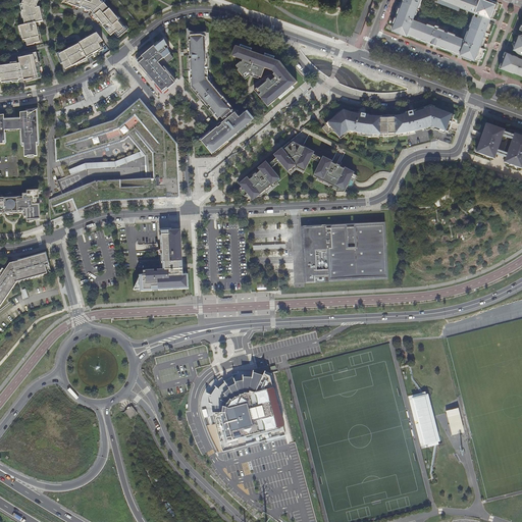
[(34,43),(40,42),(39,36),(36,24),(41,23),(40,21),(43,20),(40,6),(37,7),(37,4),(38,0),(22,0),(21,3),(23,10),(21,10),(24,24),(19,25),(22,40),(25,39),(27,45),(34,44),(34,43)]
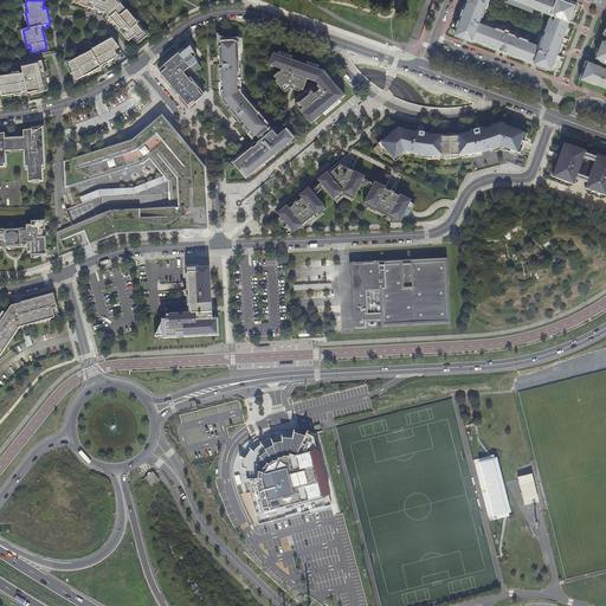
[(137,40),(147,33),(127,10),(117,0),(79,0),(79,4),(94,10),(94,7),(105,12),(120,28),(118,28),(128,40),(134,37),(137,40)]
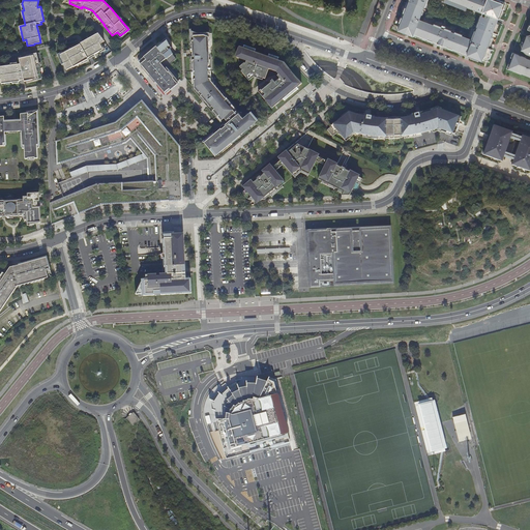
[(409,0),(409,1),(423,7),(423,6),(424,2),(425,3),(427,0),(445,0),(447,1),(447,3),(462,8),(463,7),(466,8),(467,6),(486,13),(484,16),(484,17),(479,16),(478,19),(479,20),(478,23),(477,23),(475,26),(477,27),(492,33),(493,28),(492,28),(495,18),(497,18),(500,10),(501,11),(504,5),(502,4),(503,1),(499,0),(498,0),(498,1),(495,0),(409,0)]
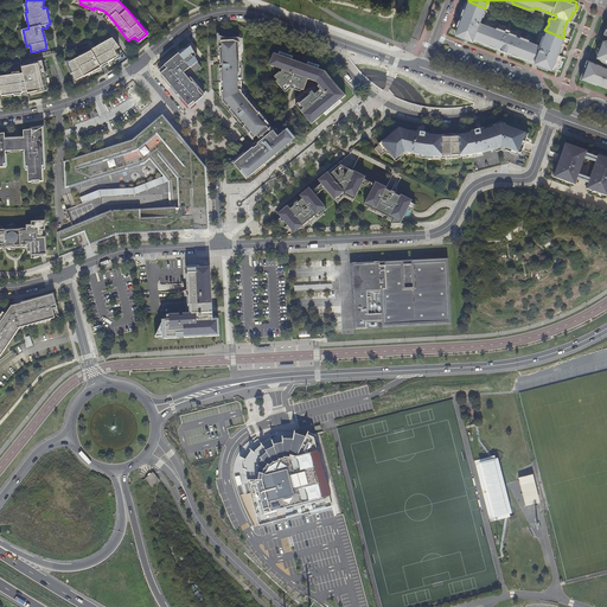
[(509,31),(508,36),(503,33),(505,30),(496,26),(496,29),(479,23),(480,18),(481,16),(483,17),(485,12),(483,11),(485,8),(468,1),(465,10),(462,8),(461,12),(461,14),(462,14),(461,19),(460,20),(459,19),(457,25),(459,26),(455,34),(461,37),(462,38),(464,39),(466,38),(467,37),(470,38),(468,39),(472,40),(472,39),(498,49),(498,46),(502,49),(502,50),(505,51),(505,50),(510,51),(509,52),(531,62),(532,59),(543,64),(542,65),(551,69),(551,66),(556,69),(560,59),(558,58),(560,55),(558,55),(562,46),(560,45),(563,38),(547,31),(544,36),(543,39),(542,38),(540,45),(538,46),(531,44),(532,43),(529,40),(529,39),(521,36),(519,38),(516,37),(516,34),(509,31)]
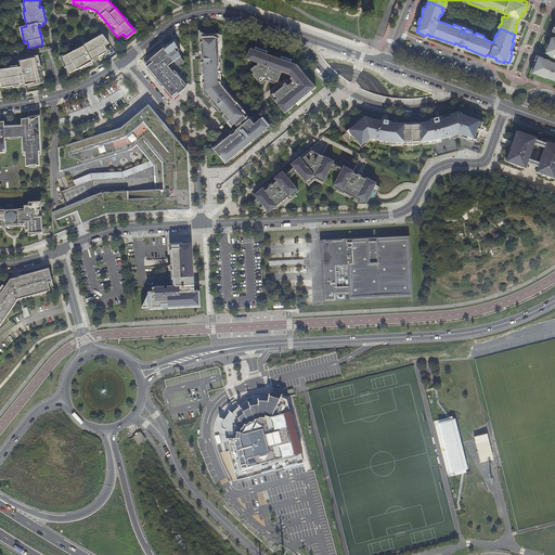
[(66,66),(69,73),(76,69),(77,69),(92,62),(91,61),(107,52),(104,46),(108,42),(103,35),(87,43),(87,44),(65,55),(63,56),(66,66)]
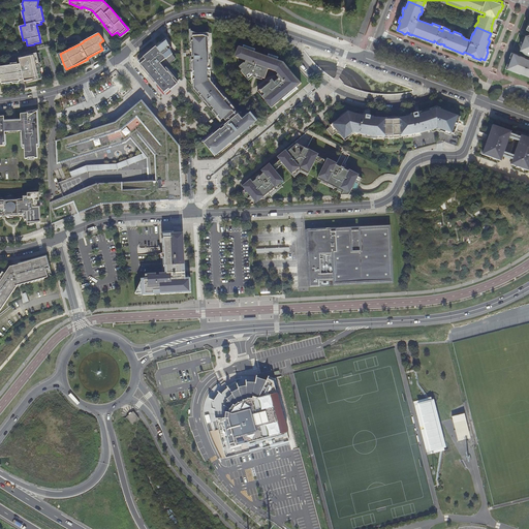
[(528,56),(528,59),(527,61),(528,61),(528,53),(526,52),(523,49),(522,45),(523,41),(525,39),(528,38),(528,37),(528,34),(528,35),(525,36),(523,37),(521,41),(520,44),(520,47),(521,50),(522,52),(525,54),(528,56)]
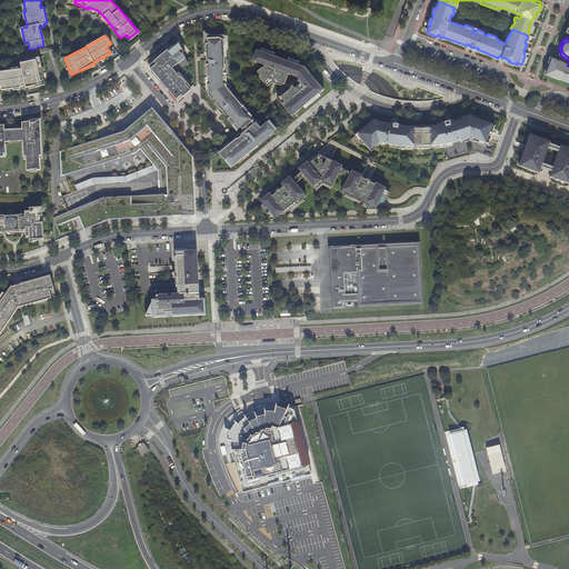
[(255,147),(275,130),(268,122),(261,128),(253,119),(251,120),(241,108),(242,107),(226,86),(226,83),(223,83),(222,68),(225,68),(223,39),(220,38),(219,38),(206,38),(208,93),(237,129),(240,127),(245,131),(219,152),(230,166),(236,161),(241,157),(242,157),(248,152),(248,151),(253,146),(255,147)]
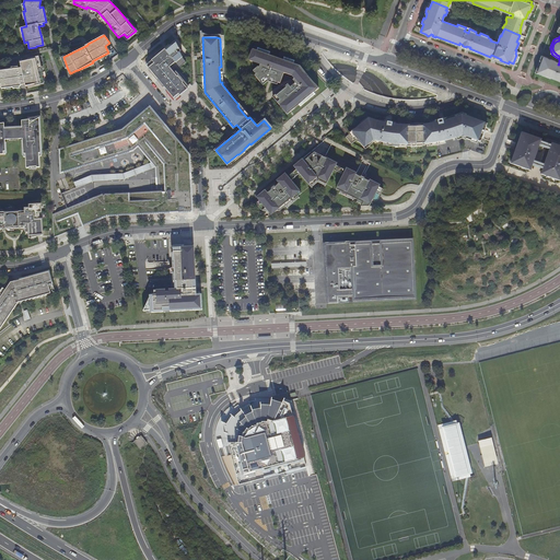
[(176,67),(177,69),(186,61),(166,38),(141,59),(147,66),(175,98),(187,89),(172,70),(176,67)]
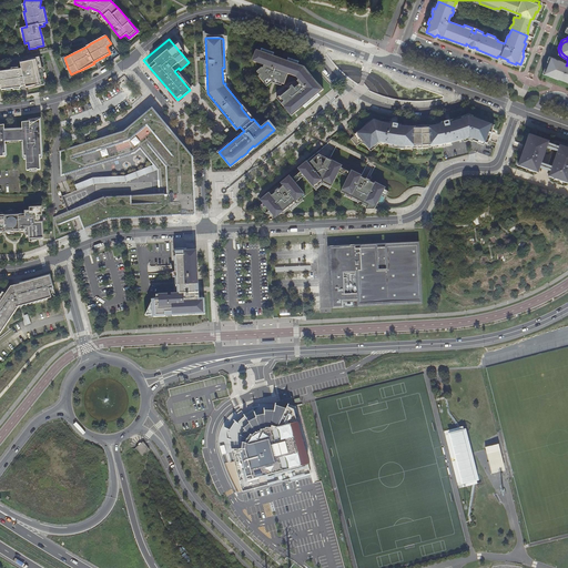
[(317,93),(323,89),(323,88),(320,85),(318,83),(315,80),(313,77),(312,78),(302,68),(297,66),(297,64),(293,62),(292,63),(287,62),(287,60),(279,57),(277,59),(273,57),(273,56),(270,54),(270,56),(264,53),(265,52),(261,51),(257,50),(256,49),(254,54),(256,54),(254,61),(264,64),(263,68),(261,67),(256,71),(260,74),(259,75),(263,82),(267,78),(272,80),(273,78),(279,80),(277,81),(282,83),(284,83),(287,73),(296,75),(298,79),(297,80),(297,81),(292,85),(292,84),(290,87),(291,88),(286,91),(285,90),(279,95),(284,101),(281,103),(286,110),(290,108),(294,113),(298,109),(297,108),(302,104),(303,105),(308,101),(307,100),(316,92),(317,93)]
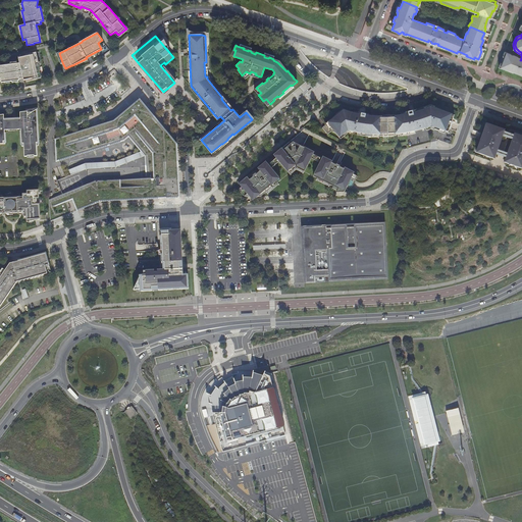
[(17,63),(0,65),(0,81),(1,81),(1,83),(19,80),(19,79),(23,79),(23,80),(38,76),(37,71),(40,70),(36,52),(29,54),(29,55),(18,57),(20,64),(17,64),(17,63)]
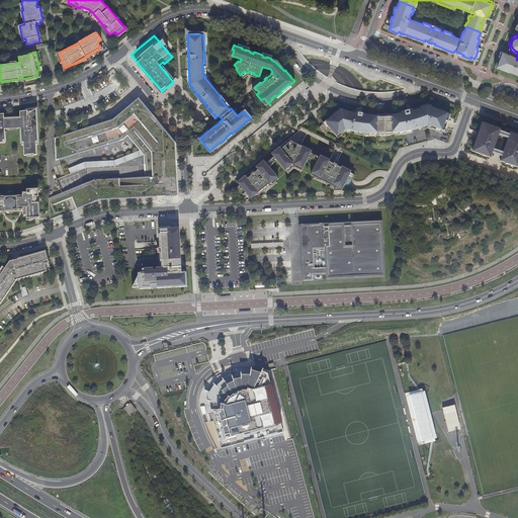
[(500,52),(495,67),(497,68),(503,53),(500,52)]
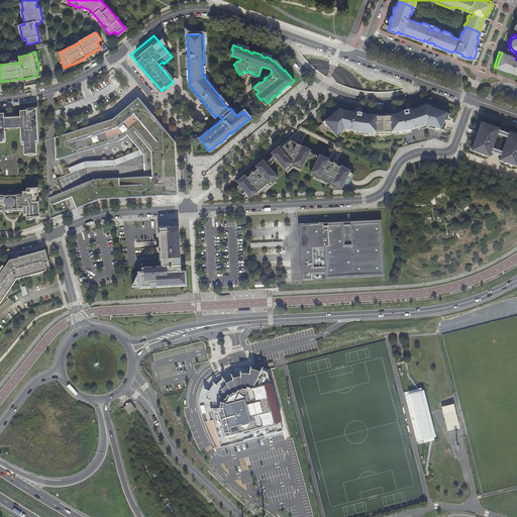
[(516,60),(515,60),(516,58),(502,53),(496,68),(506,72),(509,70),(516,73),(516,60)]
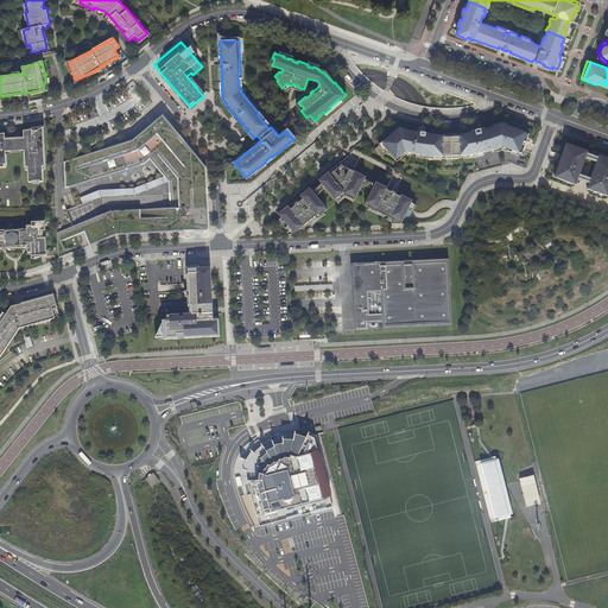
[(334,83),(335,82),(334,82),(330,77),(327,73),(327,71),(318,69),(318,70),(323,73),(334,83)]
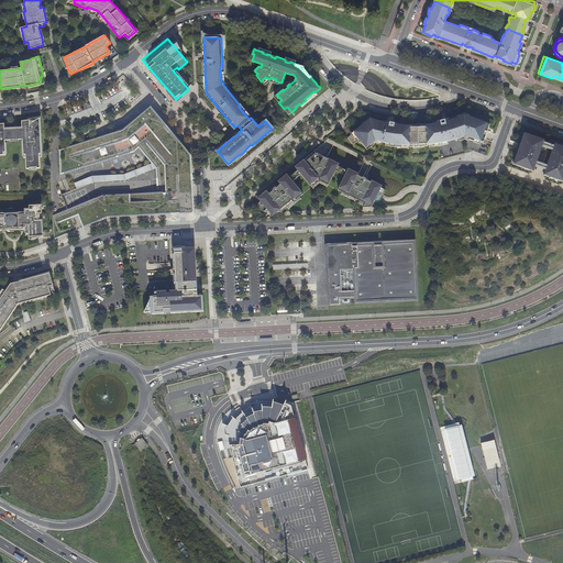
[(306,100),(300,105),(301,107),(317,94),(315,92),(313,91),(305,99),(306,100)]
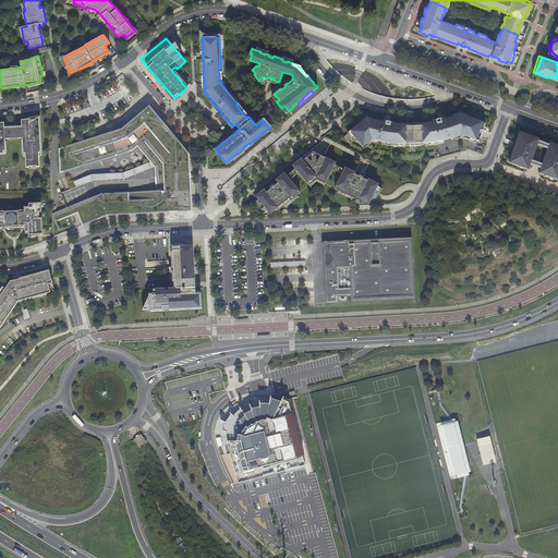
[(121,129),(59,148),(60,173),(133,150),(137,146),(149,161),(154,167),(155,167),(155,176),(164,176),(164,190),(101,193),(52,214),(53,237),(75,228),(95,220),(107,216),(128,215),(189,211),(192,211),(191,171),(190,154),(149,105),(121,129)]
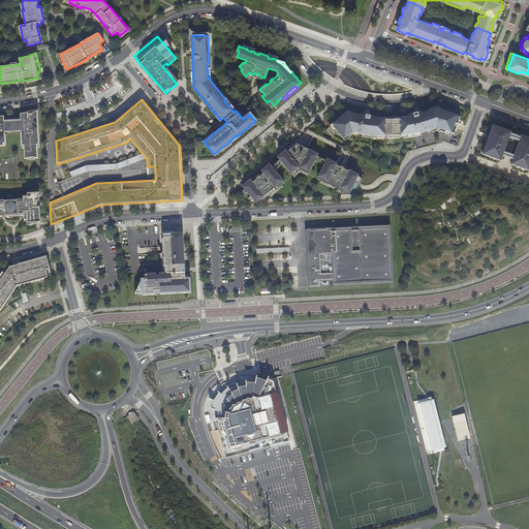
[(354,131),(354,132),(370,134),(394,135),(419,132),(437,127),(455,133),(461,116),(436,107),(421,113),(422,115),(415,116),(415,115),(399,117),(400,118),(395,119),(391,119),(385,119),(385,118),(383,118),(383,117),(372,117),(369,117),(369,118),(364,118),(364,115),(363,115),(362,115),(360,115),(349,112),(348,111),(339,119),(340,120),(333,126),(332,124),(327,129),(332,135),(337,131),(344,139),(351,134),(349,132),(352,130),(354,131)]
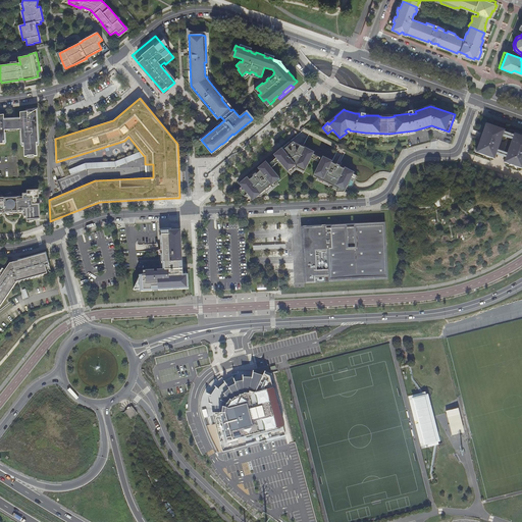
[(4,114),(0,114),(0,143),(5,144),(5,127),(9,128),(17,129),(21,129),(21,146),(23,146),(24,156),(28,156),(28,157),(35,157),(35,156),(37,156),(37,146),(39,145),(37,110),(20,112),(20,118),(4,119),(4,114)]
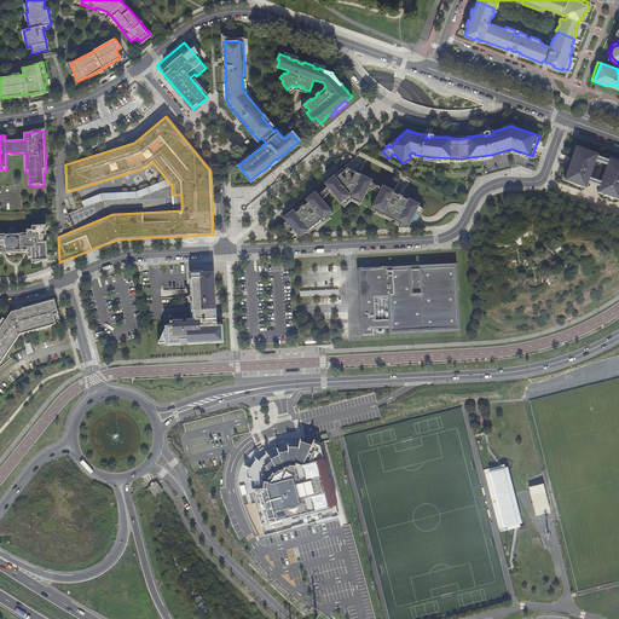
[(565,180),(586,187),(589,183),(590,177),(596,161),(599,156),(599,154),(577,146),(565,180)]
